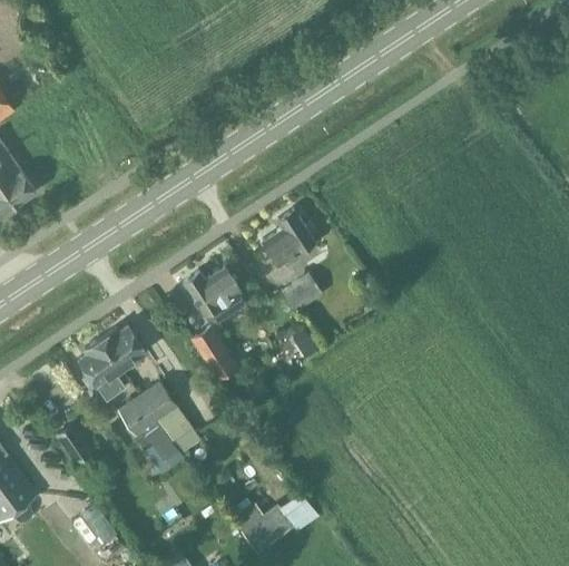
[(50,52),(0,85),(0,122),(15,111),(12,108),(65,74),(50,52)]
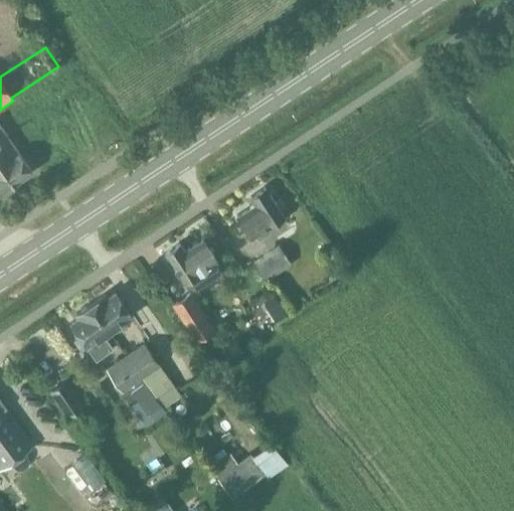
[(23,120),(34,117),(28,99),(17,102),(23,120)]
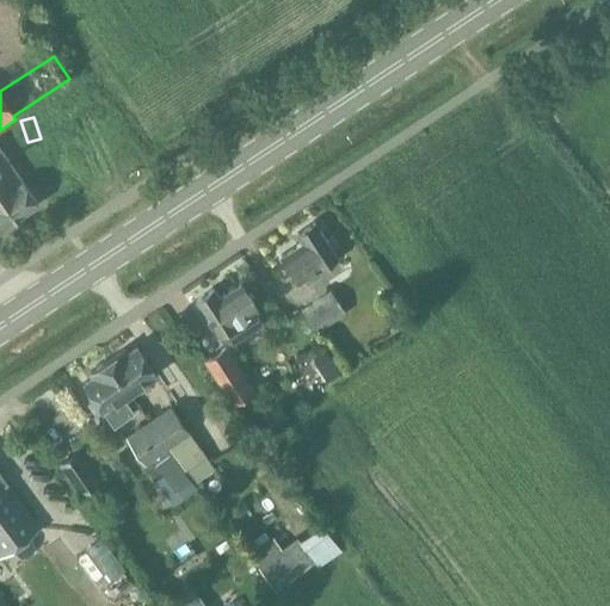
[(0,152),(0,232),(37,206),(0,152)]
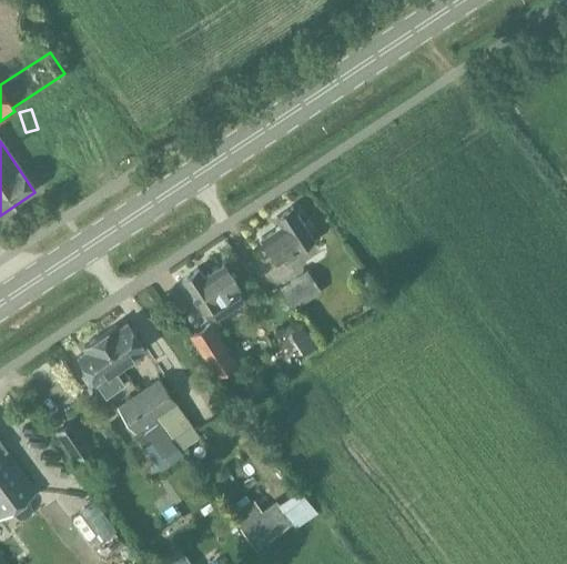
[(53,188),(73,185),(71,172),(52,174),(53,188)]
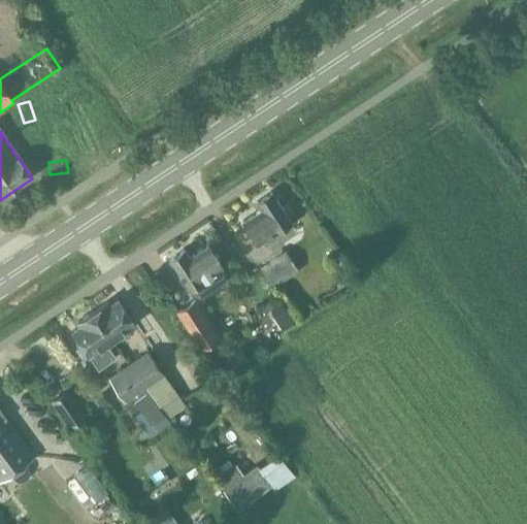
[(278,241),(275,235),(291,225),(272,196),(258,205),(262,211),(243,225),(258,247),(263,243),(267,249),(278,241)]
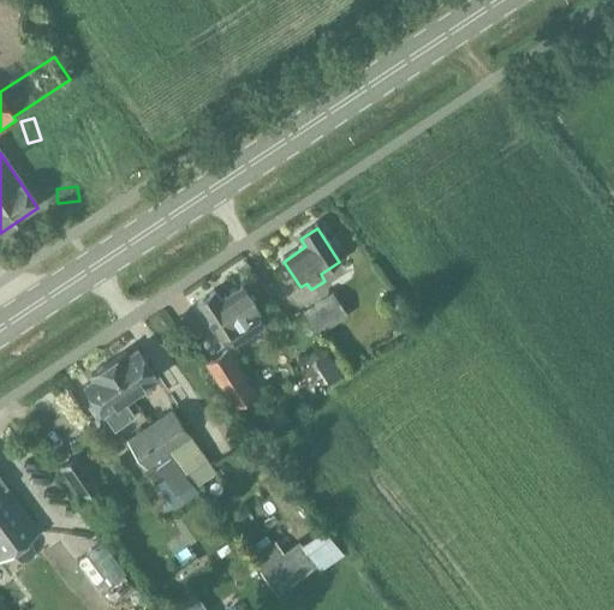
[(267,330),(257,316),(260,314),(243,288),(221,303),(215,295),(198,306),(227,350),(236,352),(267,330)]
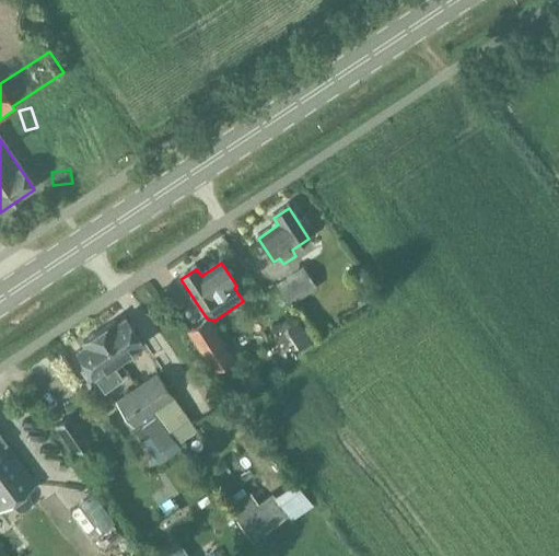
[(305,269),(276,289),(291,311),(319,292),(305,269)]
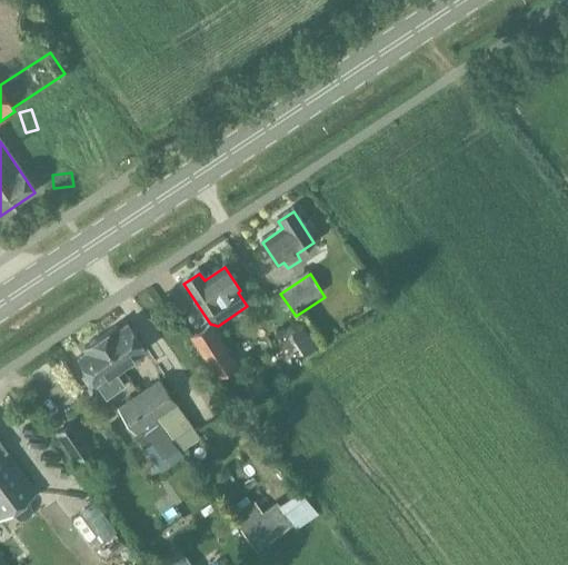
[(239,367),(211,327),(193,338),(220,379),(239,367)]
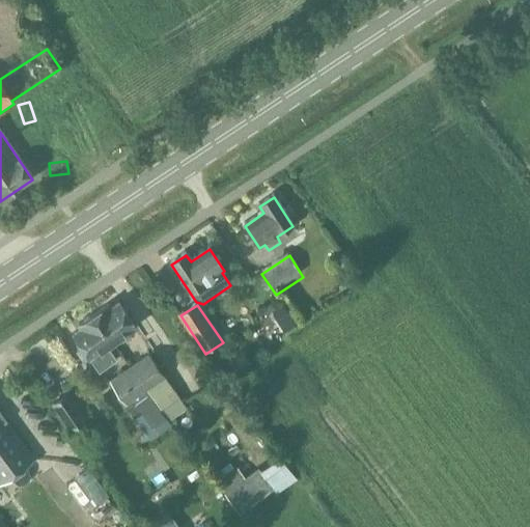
[(109,307),(94,317),(112,344),(134,330),(117,306),(111,311),(109,307)]
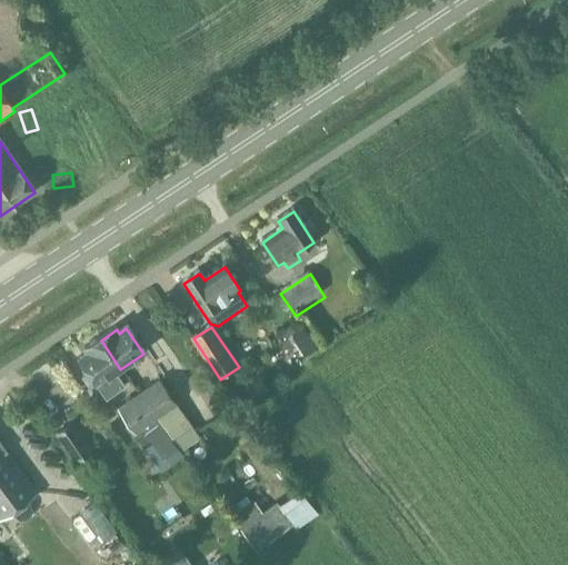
[(120,369),(101,340),(85,352),(87,355),(79,360),(89,375),(82,379),(90,390),(96,386),(107,402),(123,389),(113,375),(120,369)]
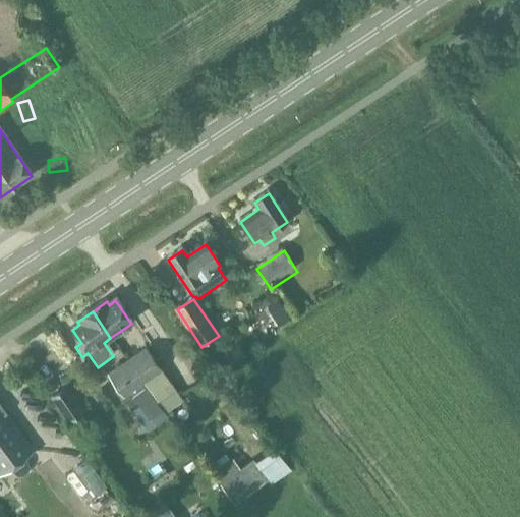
[(127,362),(142,386),(145,385),(158,404),(162,409),(175,400),(171,395),(176,392),(162,372),(146,349),(127,362)]
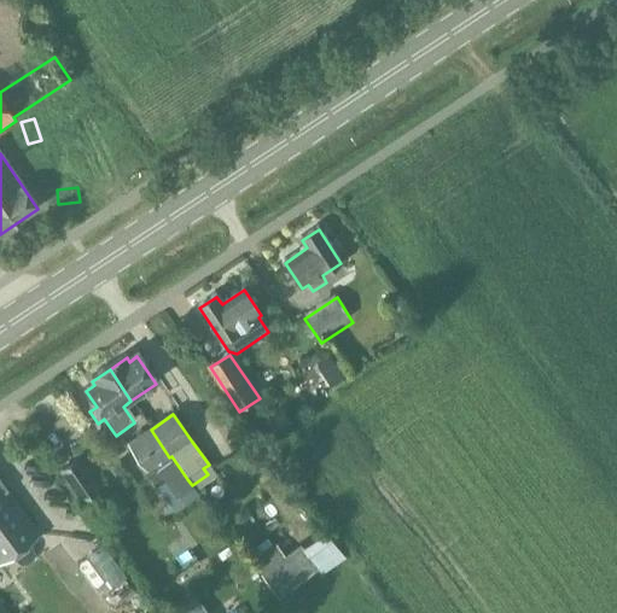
[(169,457),(151,430),(128,445),(146,473),(169,457)]
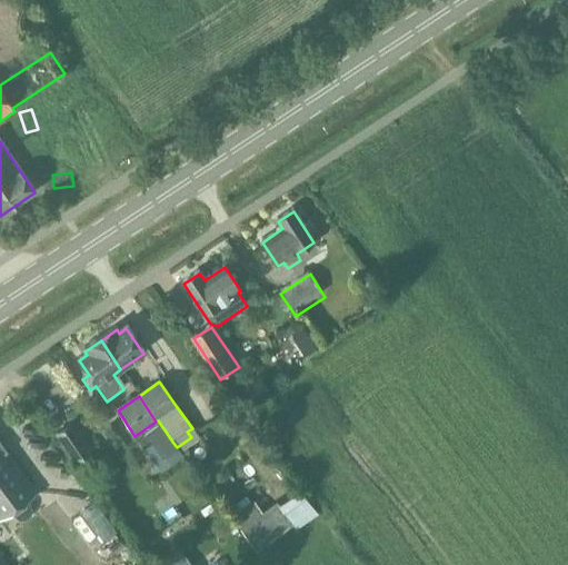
[(95,454),(75,425),(56,437),(76,466),(95,454)]
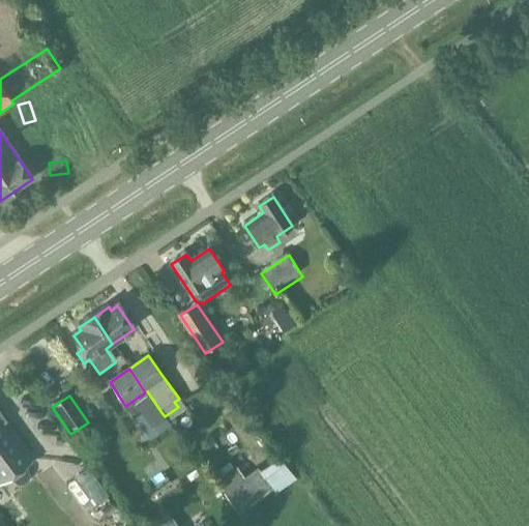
[(0,486),(2,489),(35,464),(0,416),(0,486)]
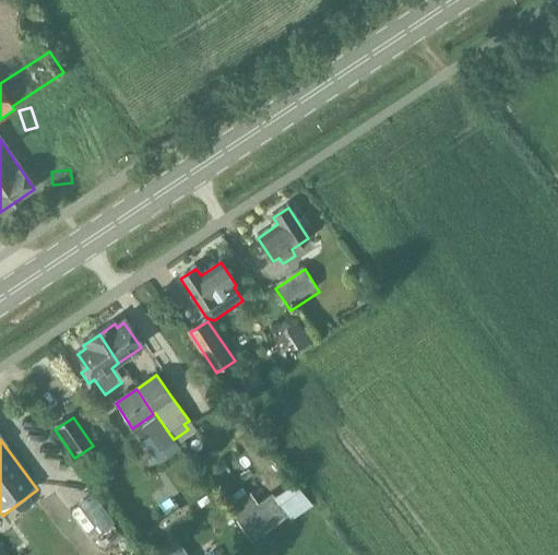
[(7,519),(32,554),(67,554),(88,541),(52,487),(7,519)]
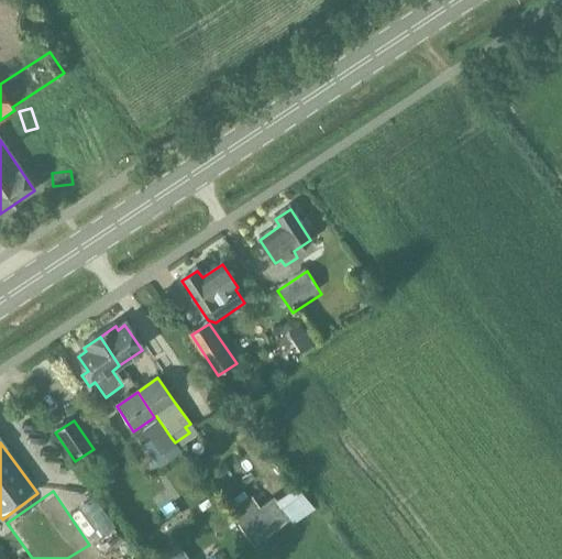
[(230,514),(254,549),(291,523),(275,499),(261,510),(252,497),(230,514)]
